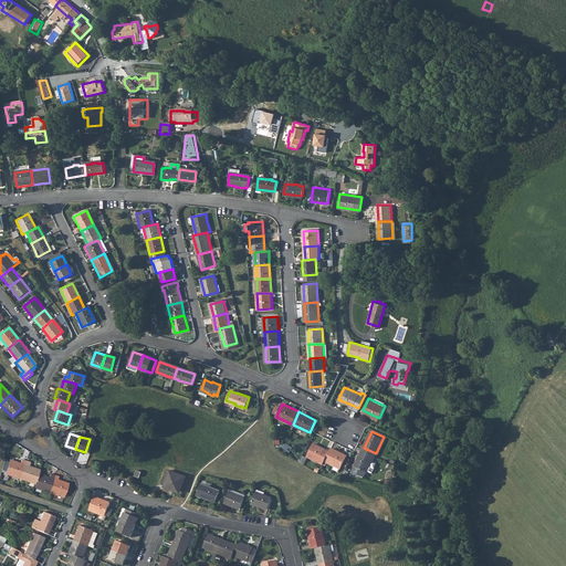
[(308,456),(325,462),(326,460),(331,450),(314,443),(308,456)]
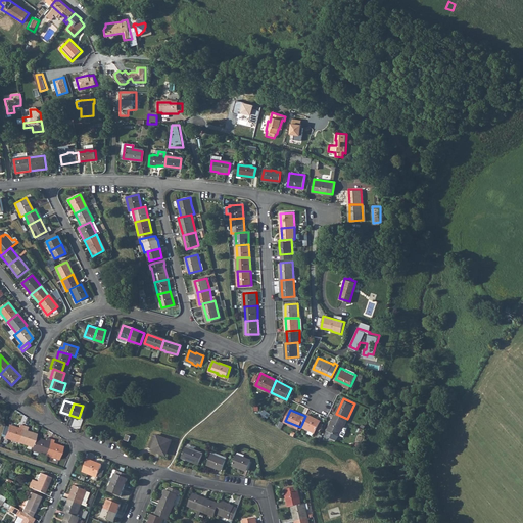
[(305,416),(301,425),(317,431),(322,420),(312,416),(306,413),(305,416)]
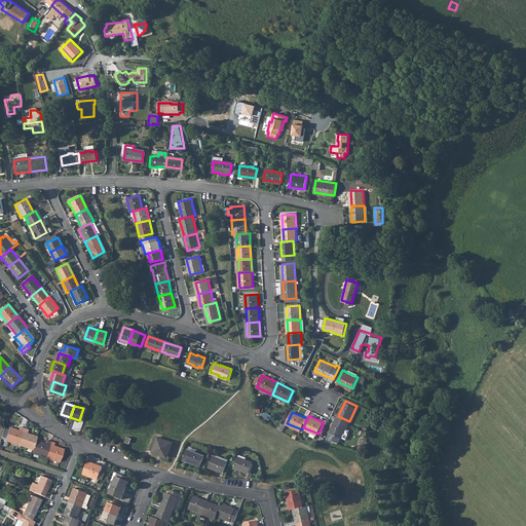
[(332,431),(329,438),(340,441),(342,437),(343,437),(349,421),(338,416),(331,431),(332,431)]
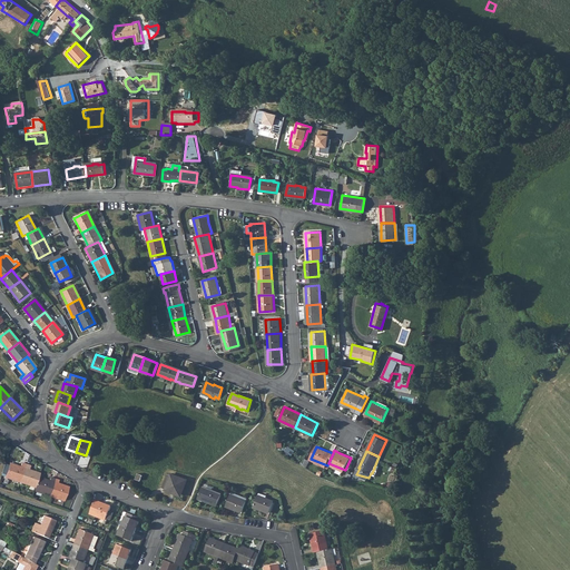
[(10,465),(6,479),(21,484),(26,471),(10,465)]
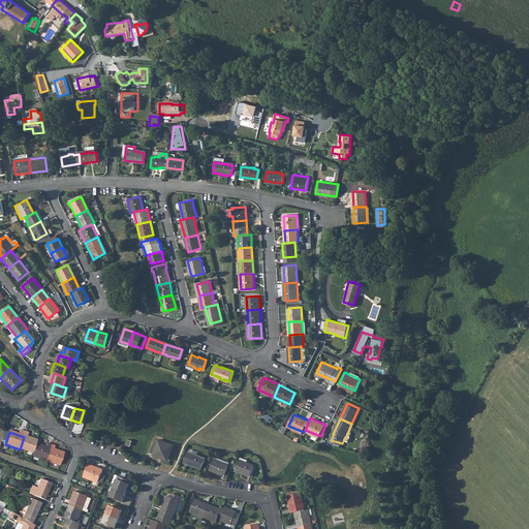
[(24,437),(20,449),(33,454),(36,444),(37,442),(24,437)]
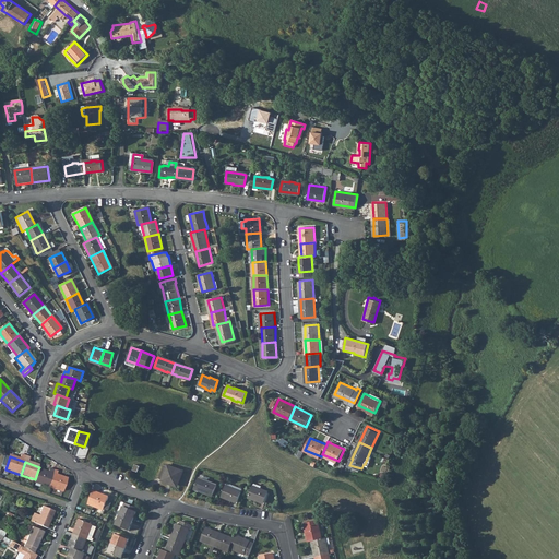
[(159,478),(177,485),(178,480),(179,475),(180,475),(182,472),(164,465),(159,478)]
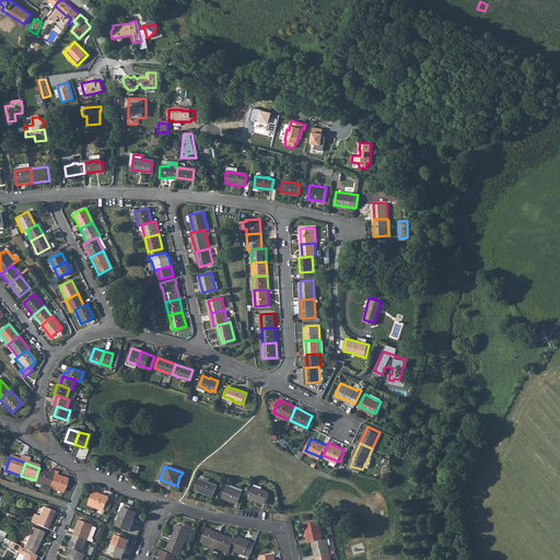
[(35,480),(34,483),(49,489),(54,476),(38,470),(35,480)]
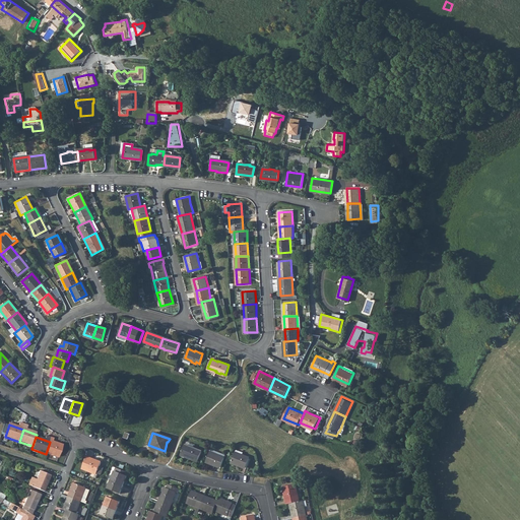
[(50,442),(46,454),(59,458),(63,447),(50,442)]
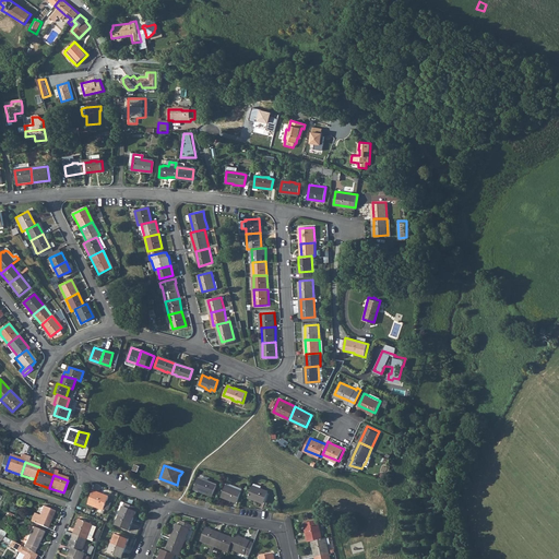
[(197,479),(192,489),(211,497),(215,487),(197,479)]
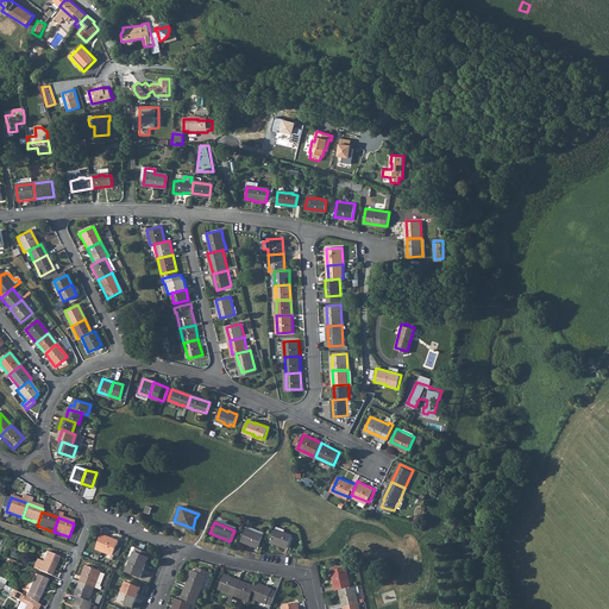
[(248,529),(243,540),(259,546),(264,537),(248,529)]
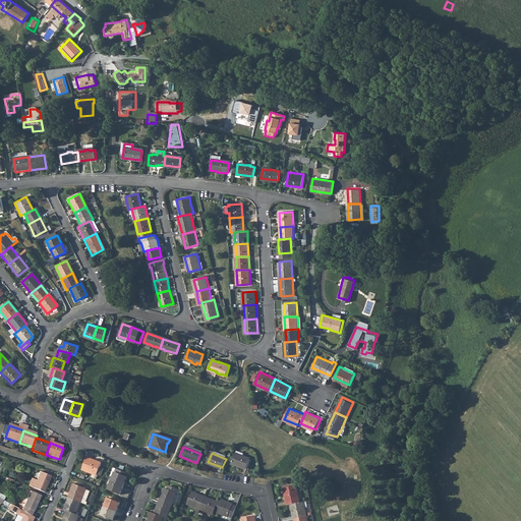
[(236,454),(233,463),(247,469),(250,460),(236,454)]
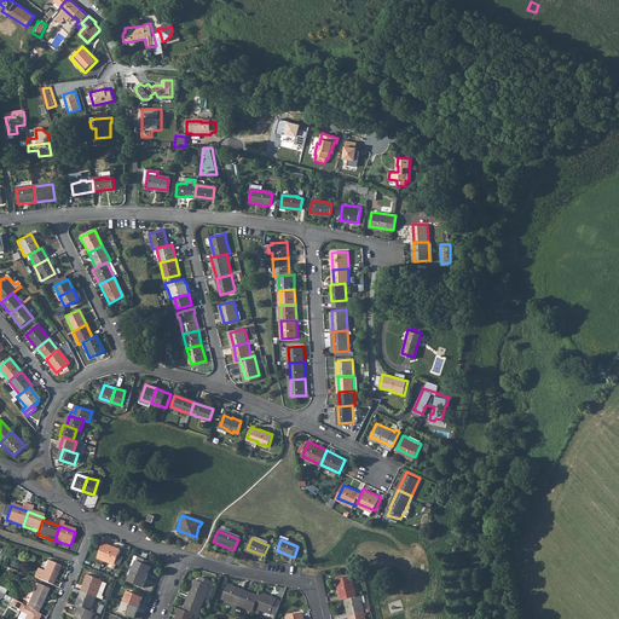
[(102,547),(96,560),(113,566),(119,553),(102,547)]
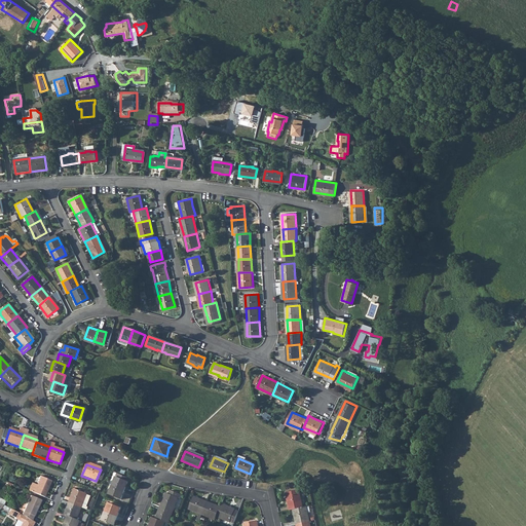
[(111,473),(107,484),(110,486),(113,480),(115,474),(111,473)]
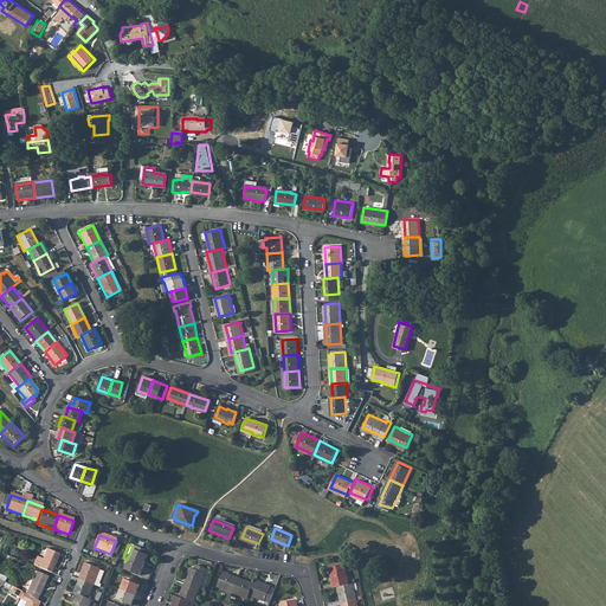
[(130,553),(127,560),(141,565),(147,550),(133,546),(130,553)]
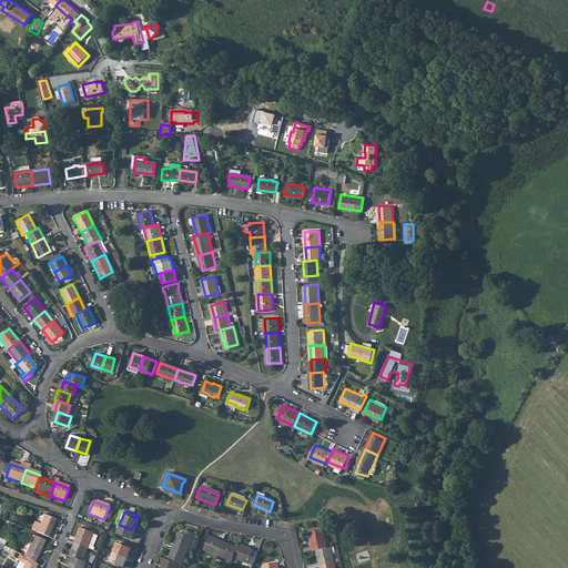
[(39,524),(36,531),(48,537),(49,533),(48,533),(51,524),(52,525),(54,519),(43,514),(39,524)]
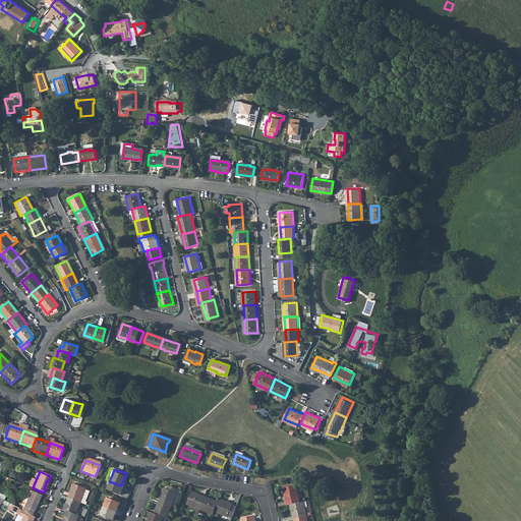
[(121,485),(109,481),(106,490),(118,495),(121,485)]
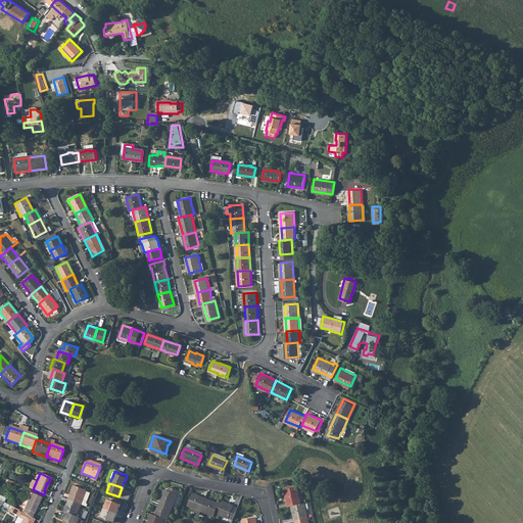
[(74,487),(68,501),(80,506),(85,492),(86,492),(74,487)]
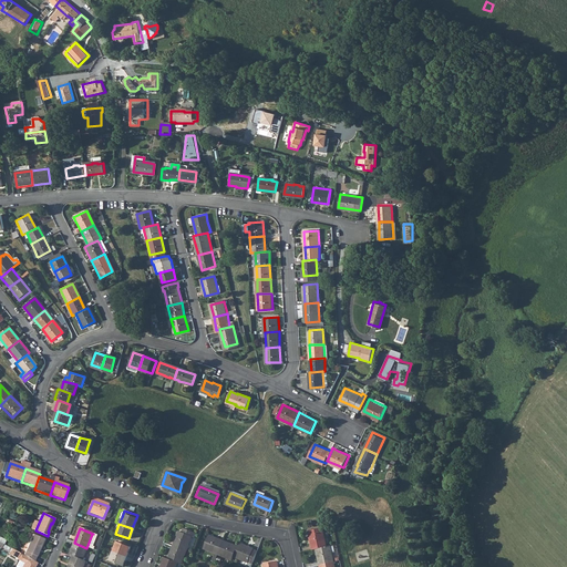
[(320,528),(307,532),(311,550),(315,549),(325,547),(320,528)]
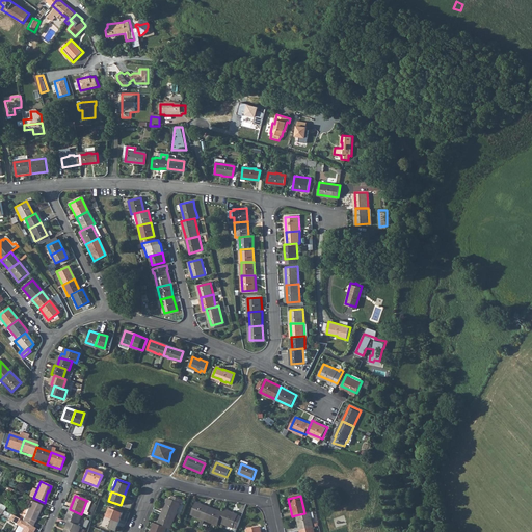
[(170,497),(168,501),(178,504),(180,505),(182,501),(170,497)]
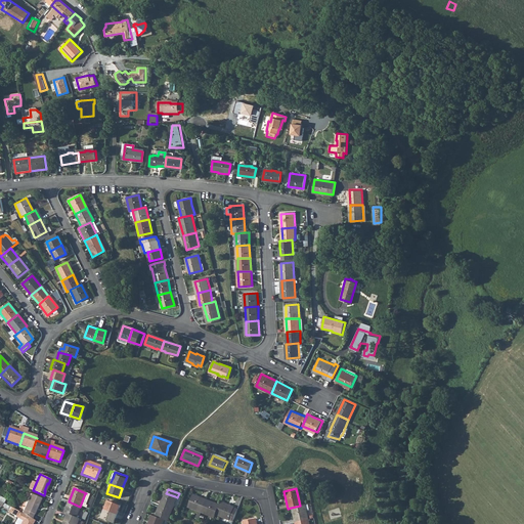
[(164,492),(159,506),(170,510),(175,496),(166,493),(164,492)]
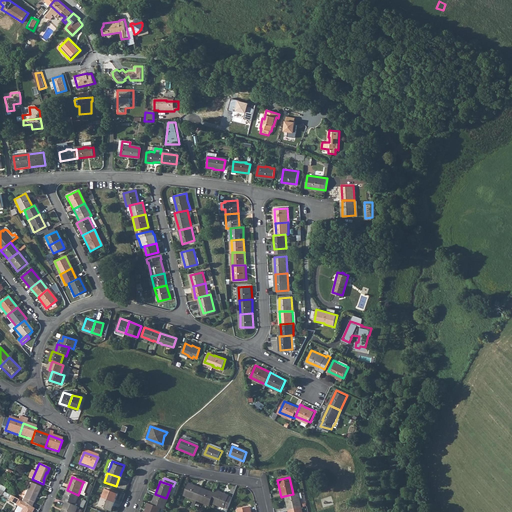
[(29,482),(21,501),(22,501),(31,506),(33,502),(39,487),(29,482)]
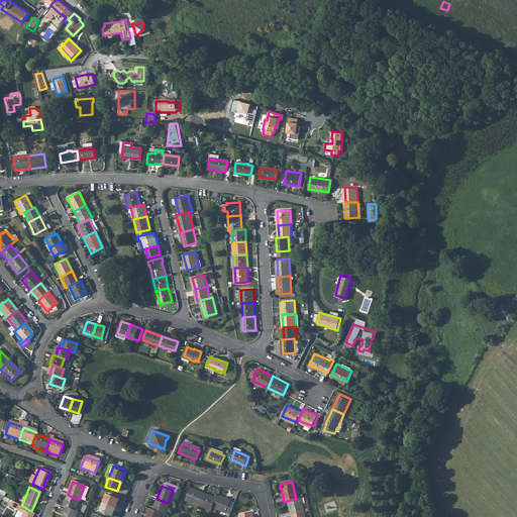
[(84,487),(79,500),(84,502),(85,500),(84,500),(88,489),(84,487)]
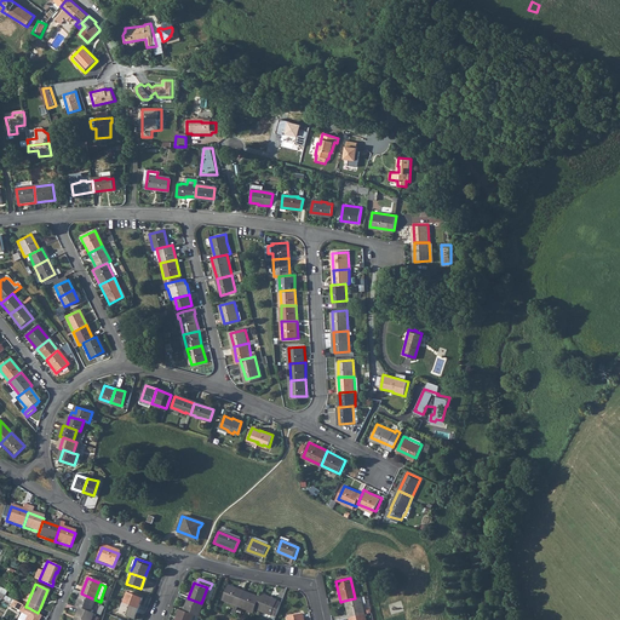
[(225,586),(220,600),(236,607),(242,592),(225,586)]
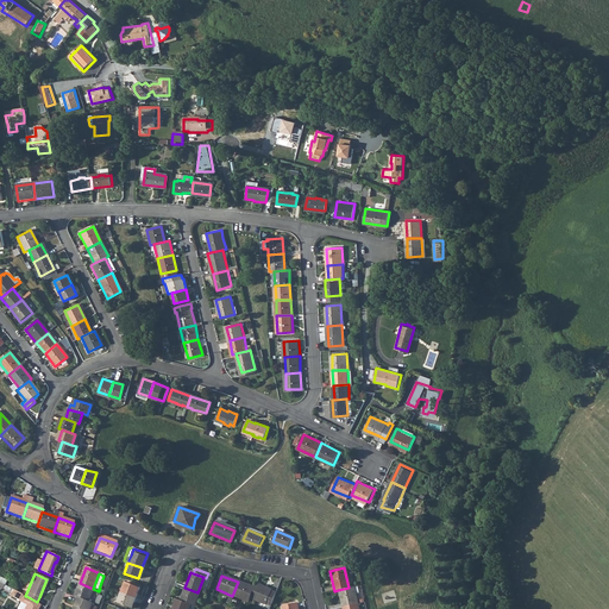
[(238,582),(232,596),(248,602),(249,598),(253,588),(238,582)]
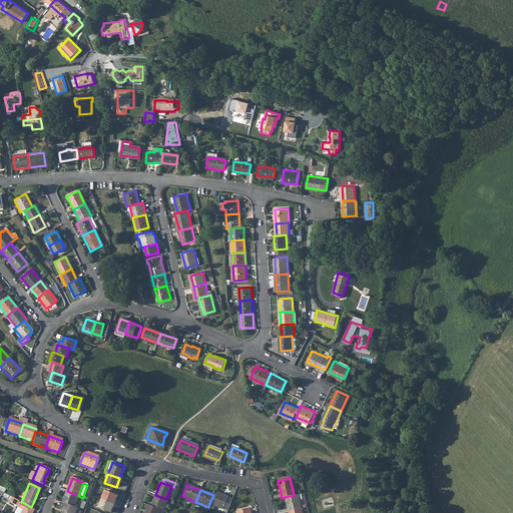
[(67,491),(62,503),(65,504),(74,507),(78,496),(67,491)]
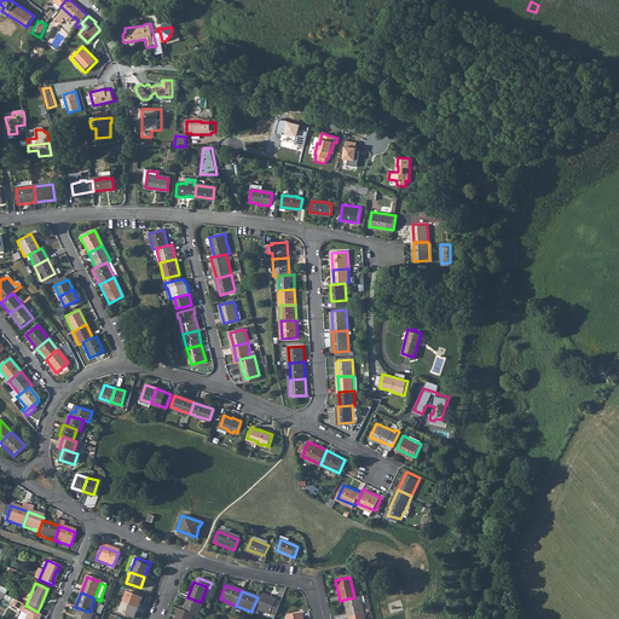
[(126,593),(122,602),(137,608),(140,597),(126,593)]
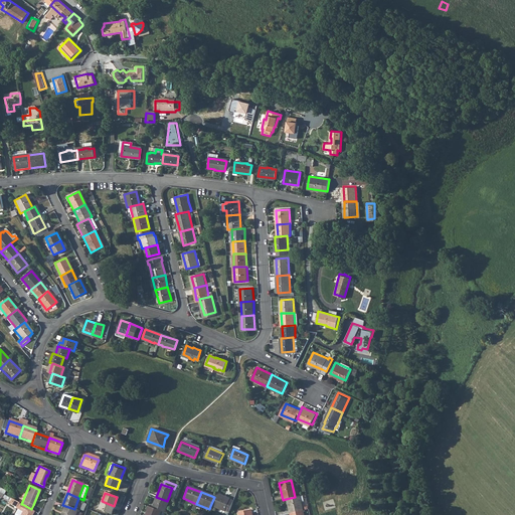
[(214,497),(210,506),(224,511),(228,499),(215,494),(214,497)]
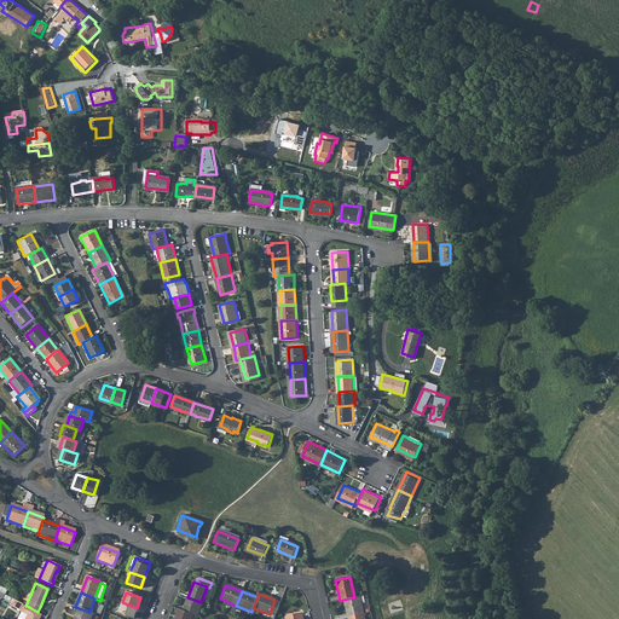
[(354,597),(343,600),(345,603),(347,617),(363,613),(358,596),(354,597)]
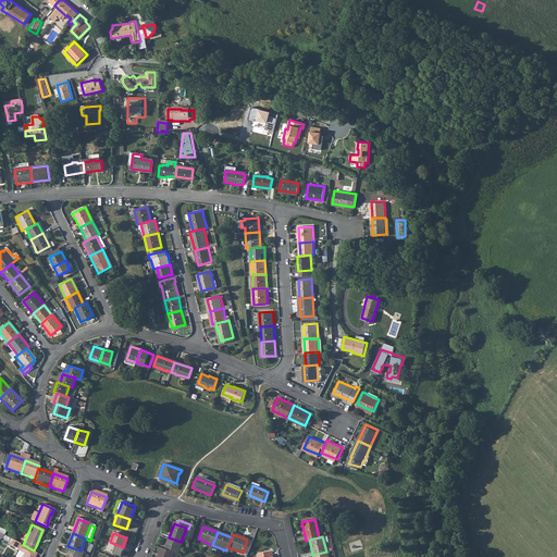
[(169,537),(163,551),(173,554),(176,555),(181,542),(169,537)]
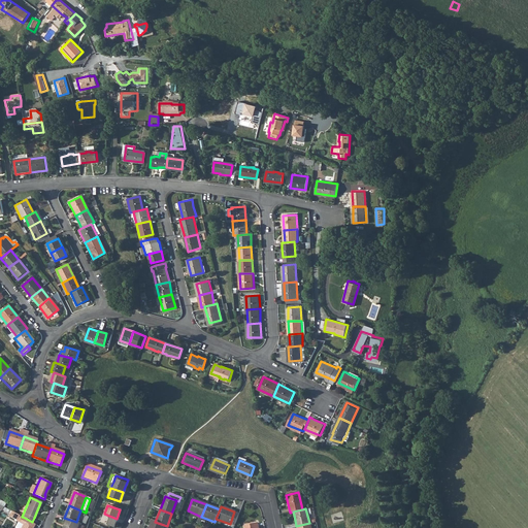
[(11,510),(8,516),(15,520),(19,515),(11,510)]
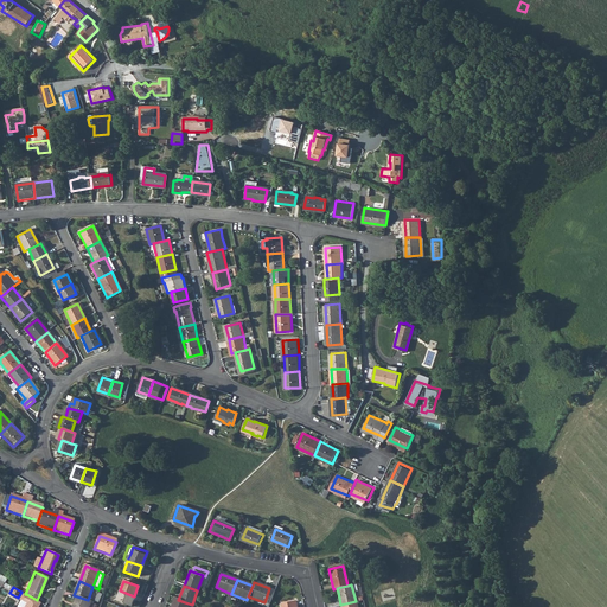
[(134,596),(120,590),(116,601),(129,606),(134,596)]
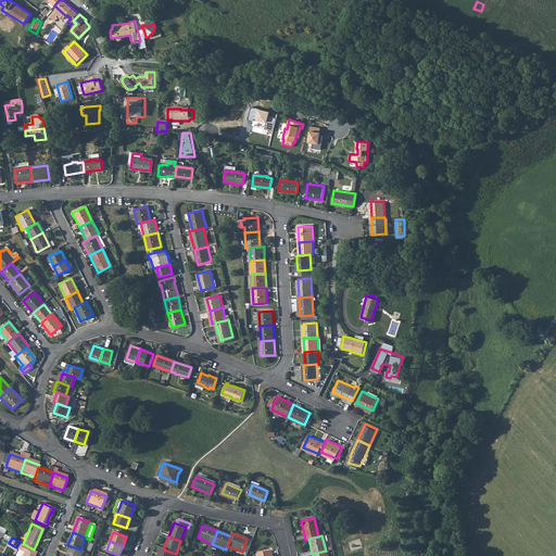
[(23,544),(20,542),(16,547),(16,548),(24,552),(21,555),(35,555),(37,552),(34,550),(23,544)]
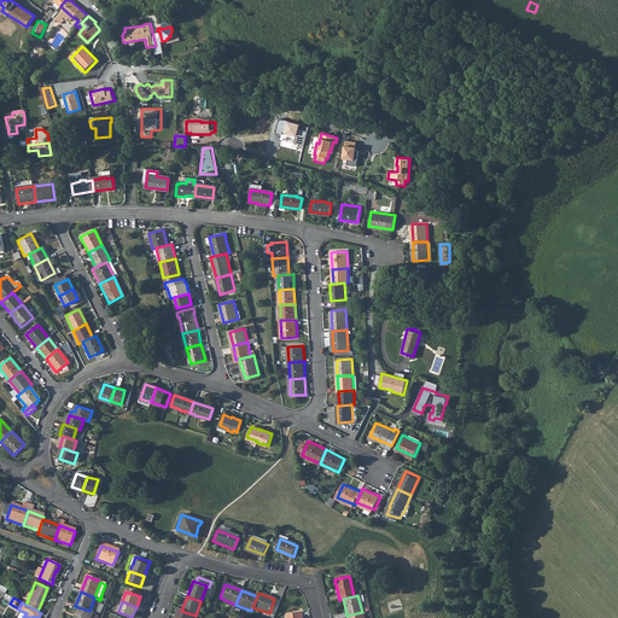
[(79,607),(74,617),(89,617),(93,612),(89,611),(79,607)]
